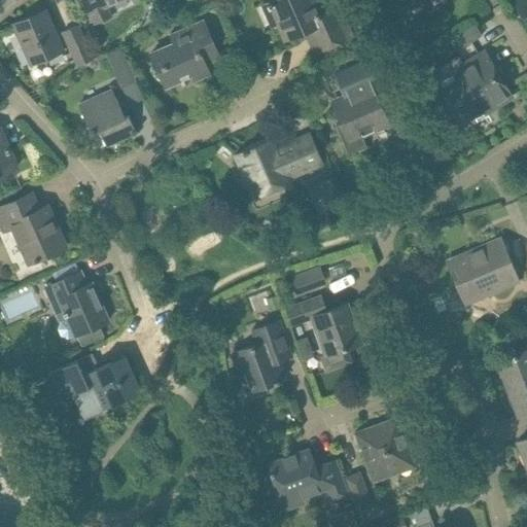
[(111,16),(106,5),(117,0),(83,0),(89,12),(90,12),(95,24),(111,16)]
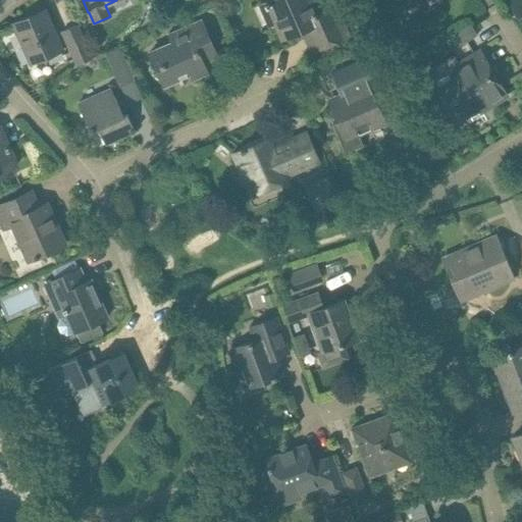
[(313,52),(348,37),(334,6),(316,14),(309,0),(270,0),(266,2),(282,39),(306,30),(308,36),(306,37),(313,52)]
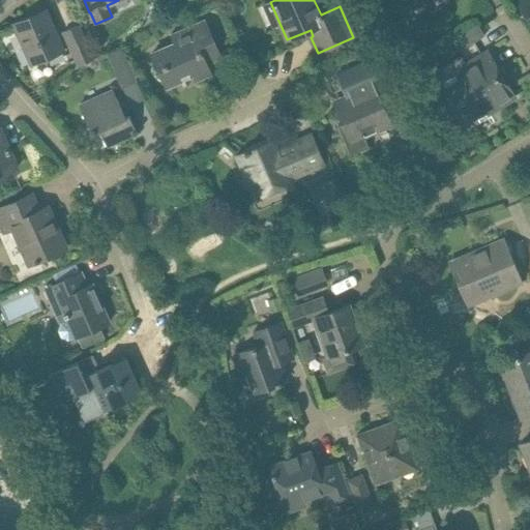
[(529,21),(529,0),(514,0),(528,22),(529,21)]
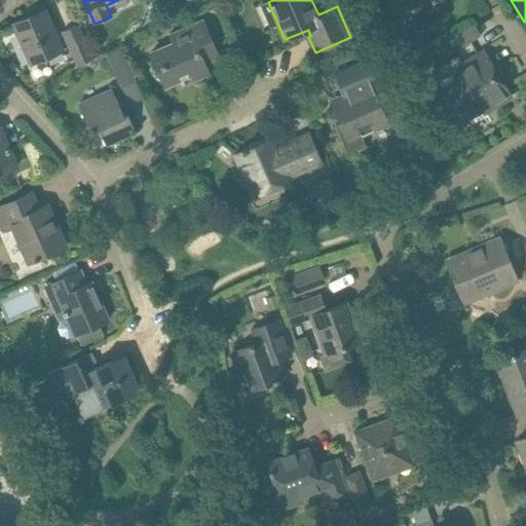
[(45,9),(13,24),(31,64),(63,50),(45,9)]
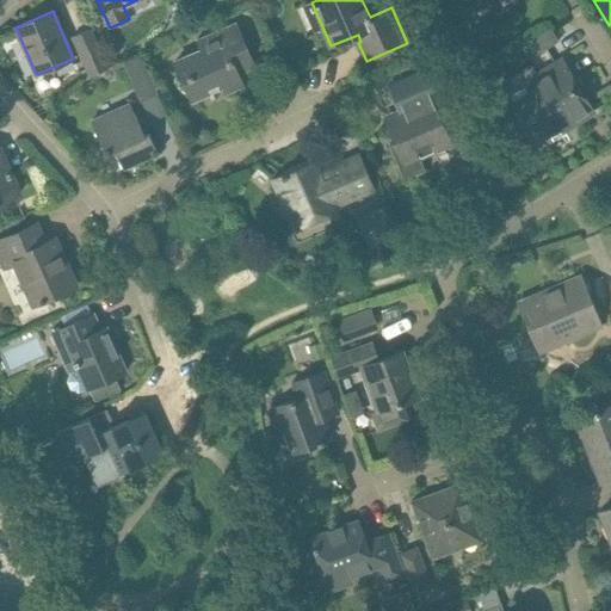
[(199,50),(174,61),(192,100),(222,87),(226,93),(242,85),(233,63),(250,56),(235,25),(196,42),(199,50)]
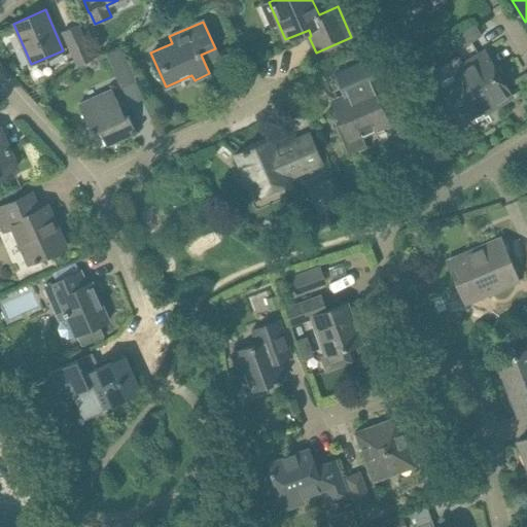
[(63,32),(77,66),(93,60),(78,26),(63,32)]
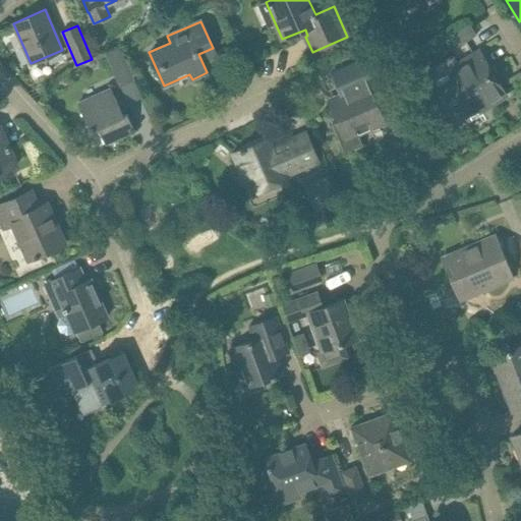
[(472,27),(448,43),(454,53),(478,38),(472,27)]
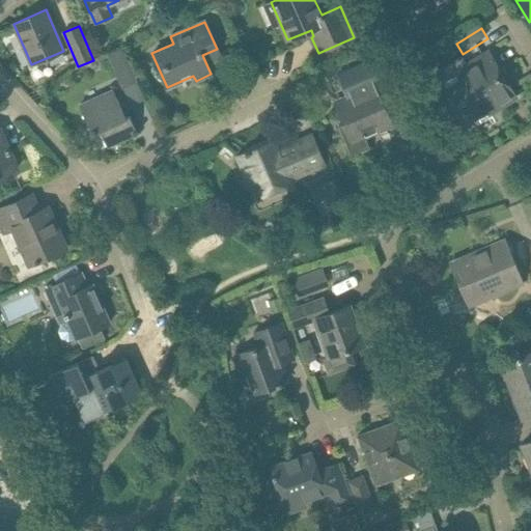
[(121,88),(137,82),(122,48),(106,54),(121,88)]
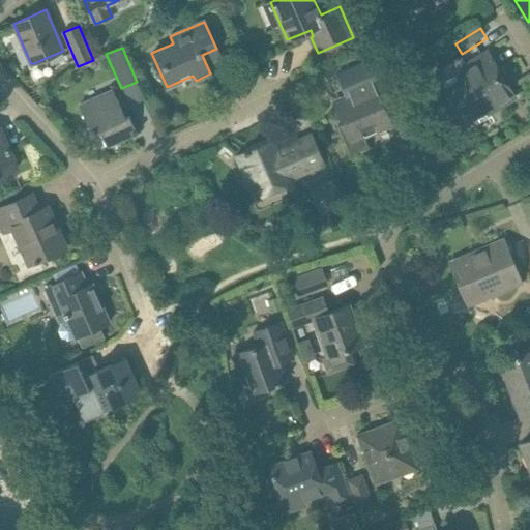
[(461,55),(433,71),(444,91),(443,91),(450,104),(452,102),(454,107),(464,122),(486,109),(488,113),(514,96),(488,52),(467,65),(461,55)]
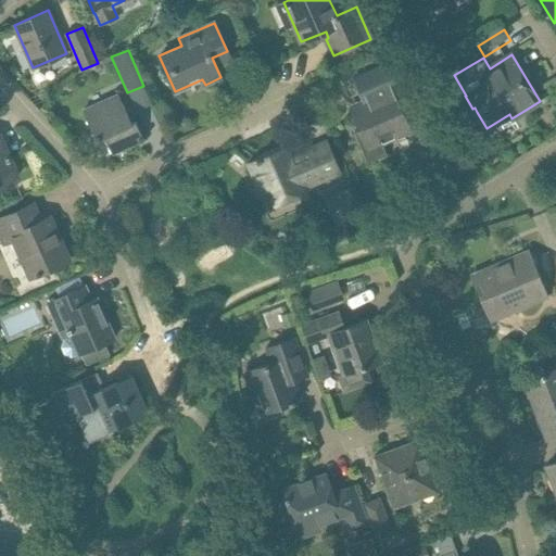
[(408,133),(395,102),(412,95),(396,59),(352,78),(363,101),(350,106),(359,129),(354,133),(367,163),(384,155),(380,144),(408,133)]
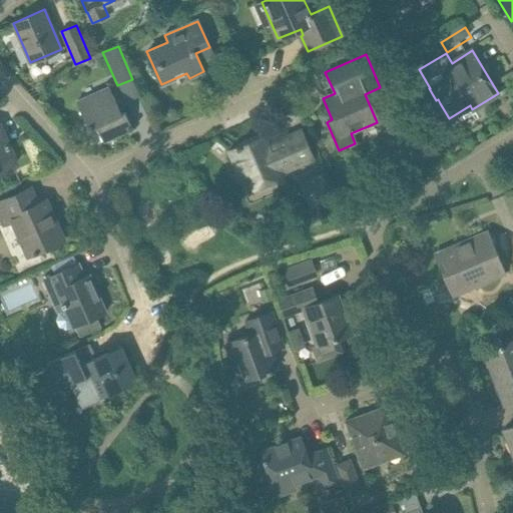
[(88,129),(86,130),(93,144),(102,140),(103,142),(132,129),(125,111),(120,113),(108,87),(76,101),(88,129)]
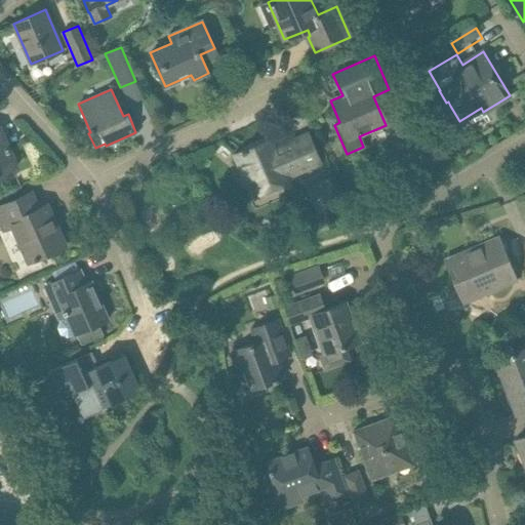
[(0,172),(16,166),(1,131),(0,131),(0,172)]
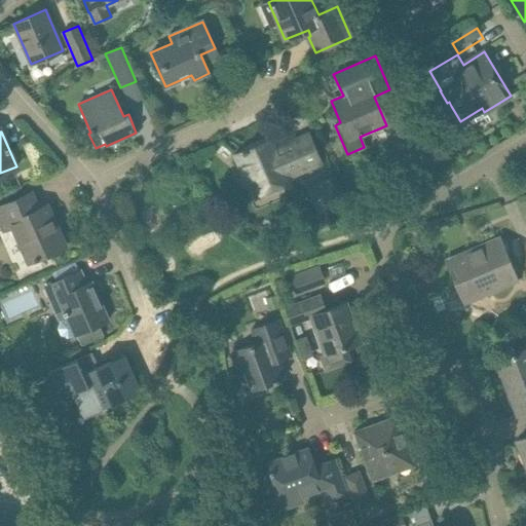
[(236,154),(254,195),(286,182),(284,177),(304,167),(307,173),(322,166),(309,136),(273,151),(269,141),(247,150),(247,149),(242,151),(242,152),(236,154)]
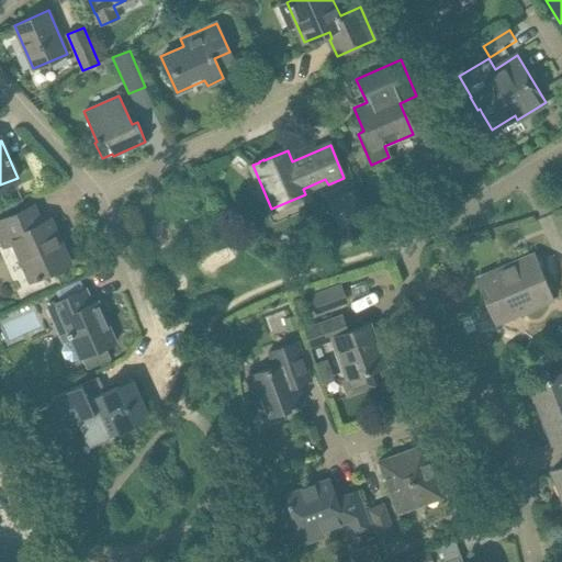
[(362,220),(350,191),(346,193),(358,221),(362,220)]
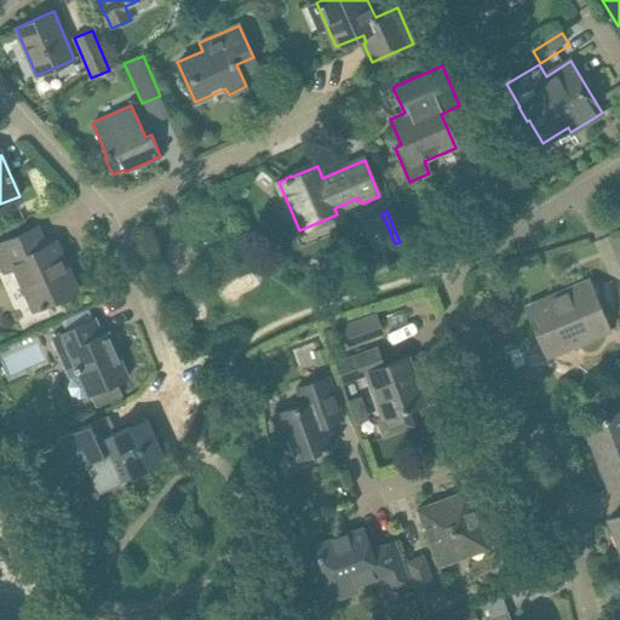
[(38,227),(0,244),(0,259),(6,273),(16,268),(35,309),(78,290),(56,241),(46,246),(38,227)]
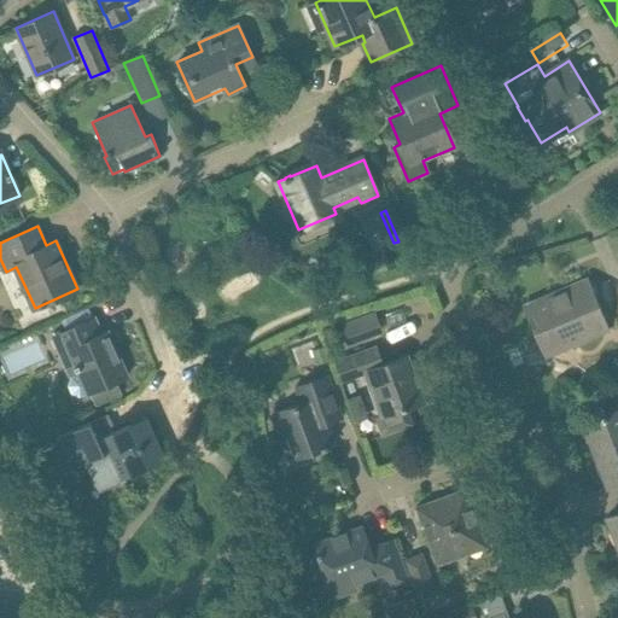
[(546,356),(569,347),(608,330),(588,279),(524,305),(546,356)]
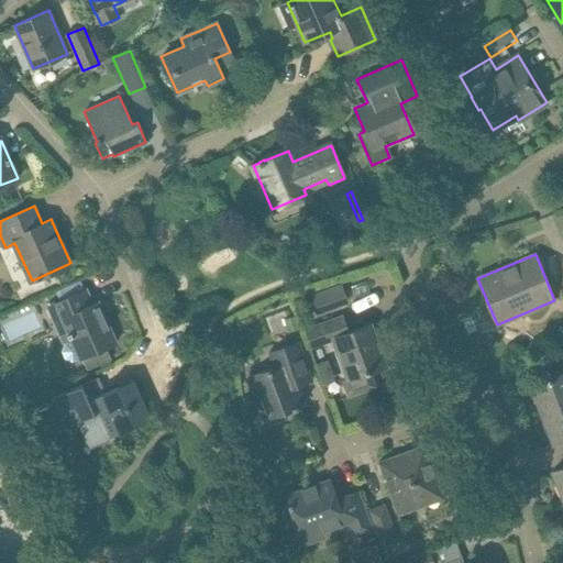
[(316,310),(346,299),(341,285),(311,296),(316,310)]
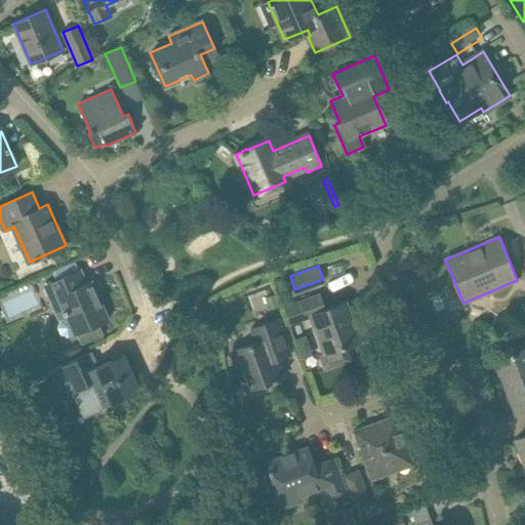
[(59,296),(69,316),(61,319),(58,327),(62,334),(69,336),(77,333),(82,344),(103,334),(97,324),(108,319),(91,281),(85,283),(80,270),(46,285),(53,299),(59,296)]
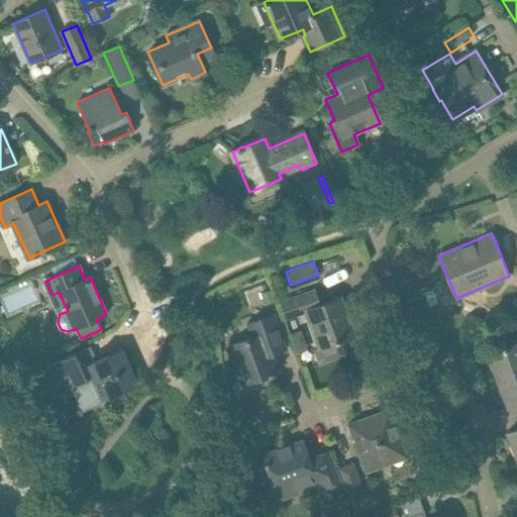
[(344,355),(339,340),(354,335),(340,297),(319,305),(314,291),(282,303),(288,318),(306,311),(319,347),(314,349),(320,365),(344,355)]
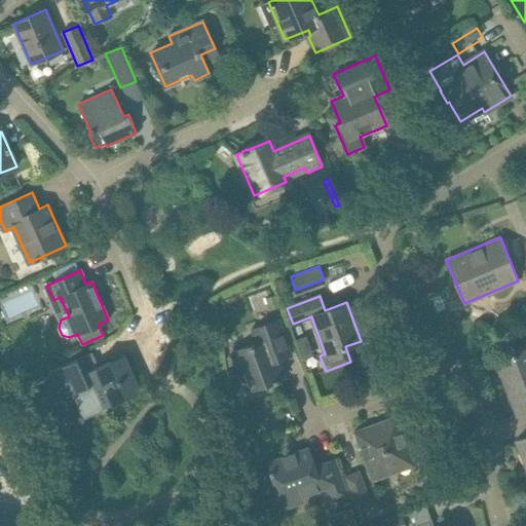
[(233,351),(242,379),(247,390),(273,381),(274,383),(279,381),(278,379),(284,377),(274,350),(287,346),(277,321),(253,329),(258,343),(233,351)]
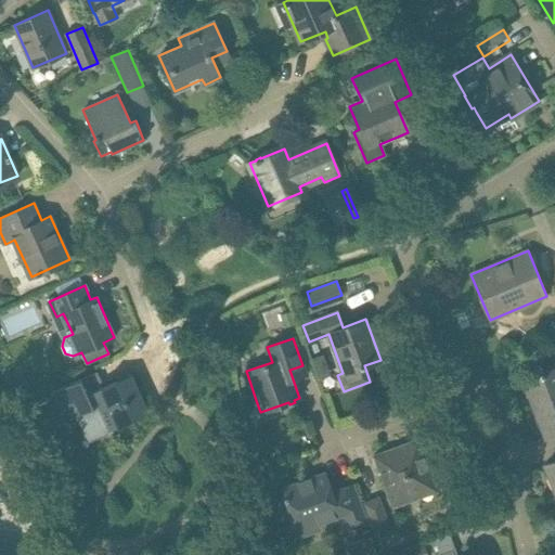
[(534,409),(554,400),(554,366),(524,379),(534,409)]
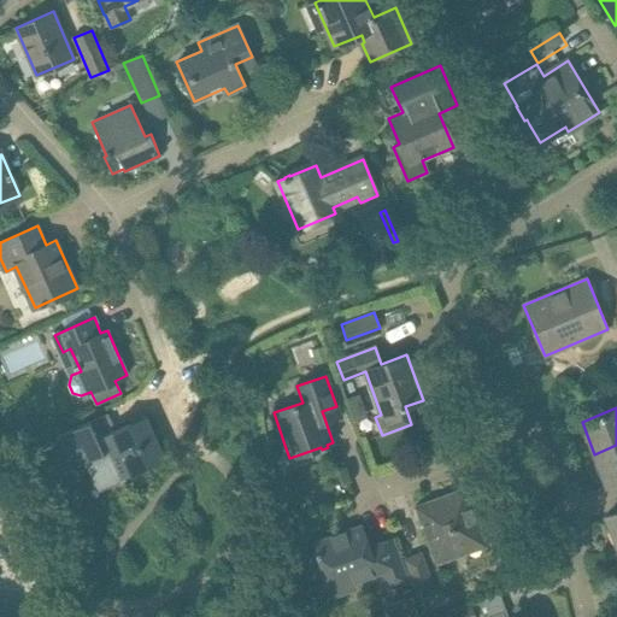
[(164,459),(145,416),(115,429),(107,413),(57,436),(71,468),(105,453),(117,481),(164,459)]
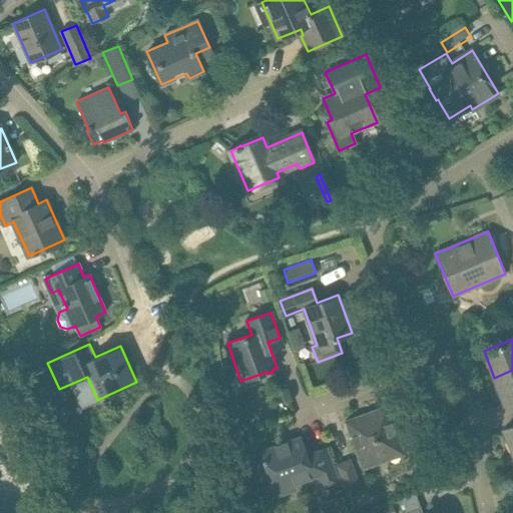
[(512,370),(494,378),(504,403),(512,400),(512,370)]
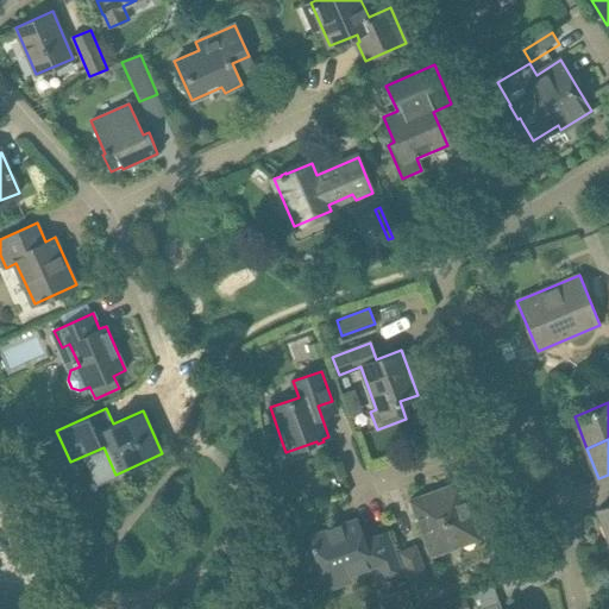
[(0,507),(13,502),(0,469),(0,507)]
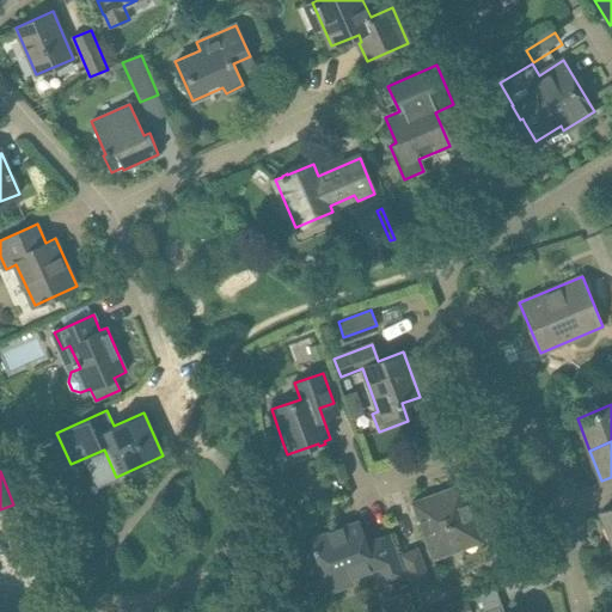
[(460,485),(414,503),(433,557),(481,539),(460,485)]
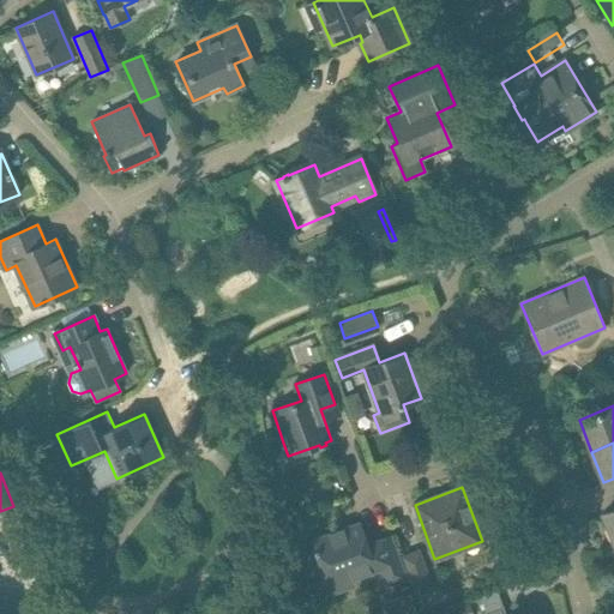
[(613,543),(613,509),(602,513),(613,543)]
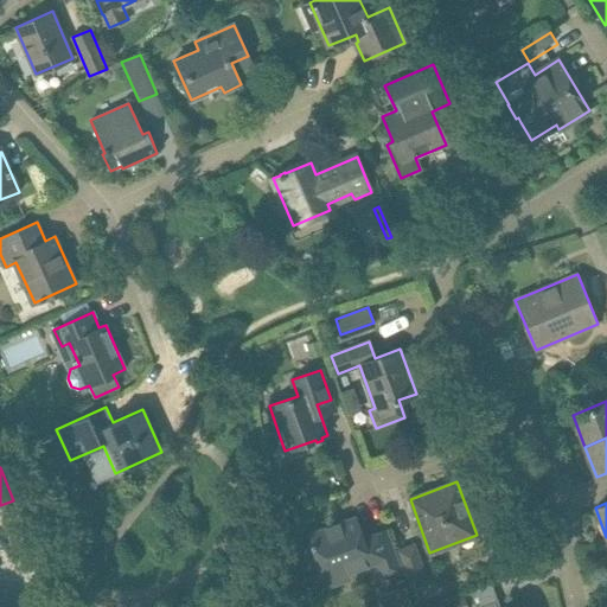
[(311,543),(312,548),(315,547),(327,580),(377,562),(383,579),(400,573),(385,531),(363,540),(356,518),(311,534),(313,542),(311,543)]
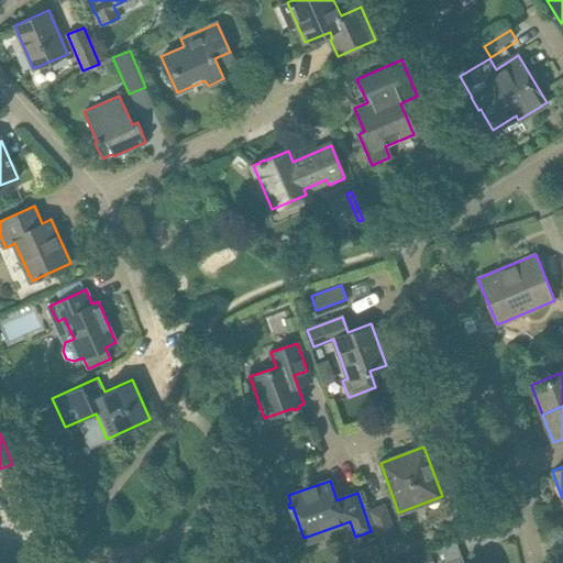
[(385,504),(368,510),(382,548),(398,541),(385,504)]
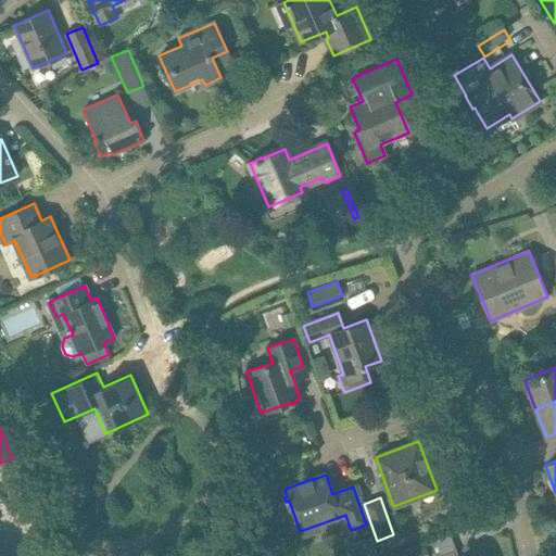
[(371,539),(356,543),(359,555),(376,555),(377,555),(371,539)]
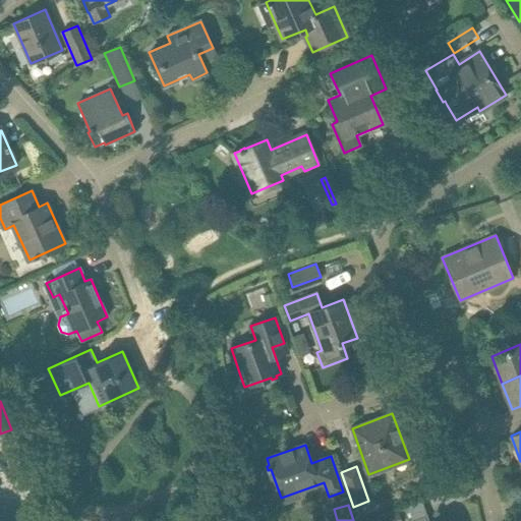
[(400,520),(396,510),(370,520),(369,520),(400,520)]
